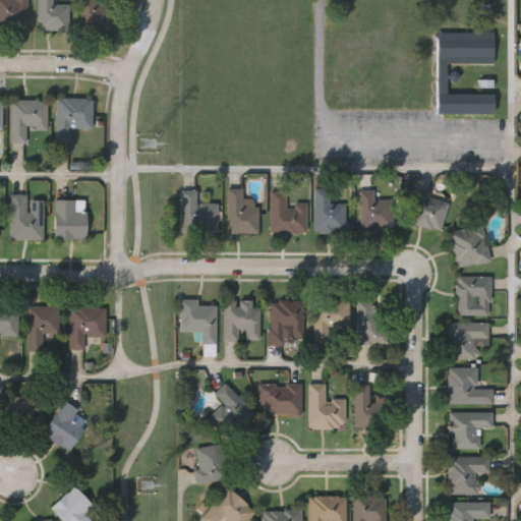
[(0,25),(0,0),(25,0),(25,30),(12,30),(12,25),(0,25)]
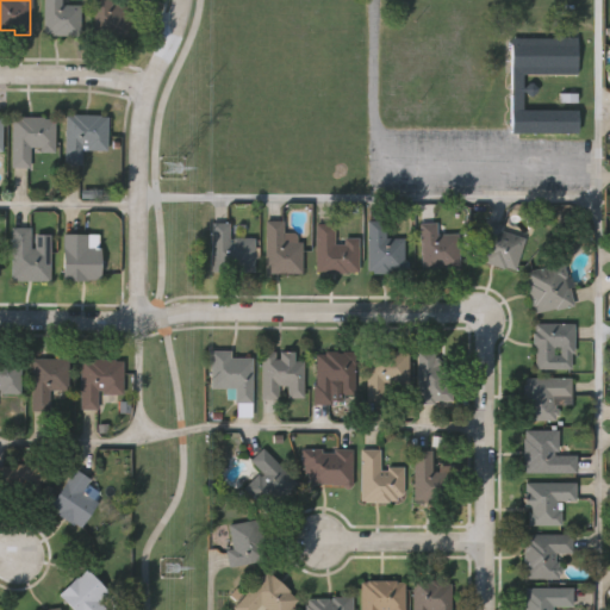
[(43,33),(43,0),(60,0),(60,4),(79,4),(79,33),(43,33)]
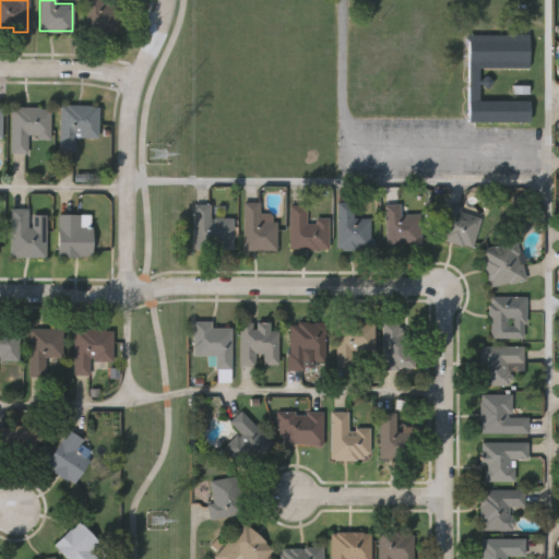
[(84,33),(84,0),(109,0),(109,4),(118,4),(118,33),(84,33)]
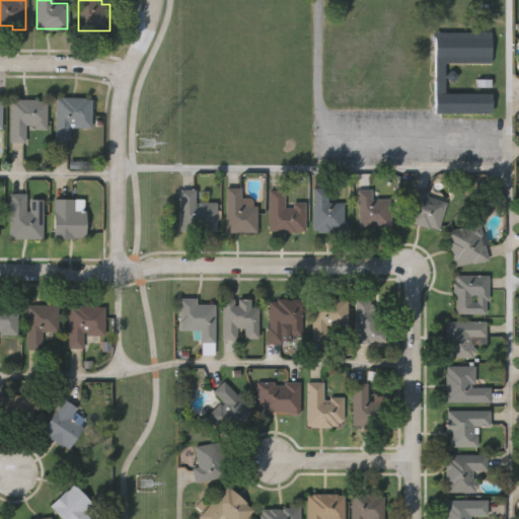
[(434,114),(435,33),(491,33),(491,64),(445,64),(444,93),(491,94),(491,114),(434,114)]
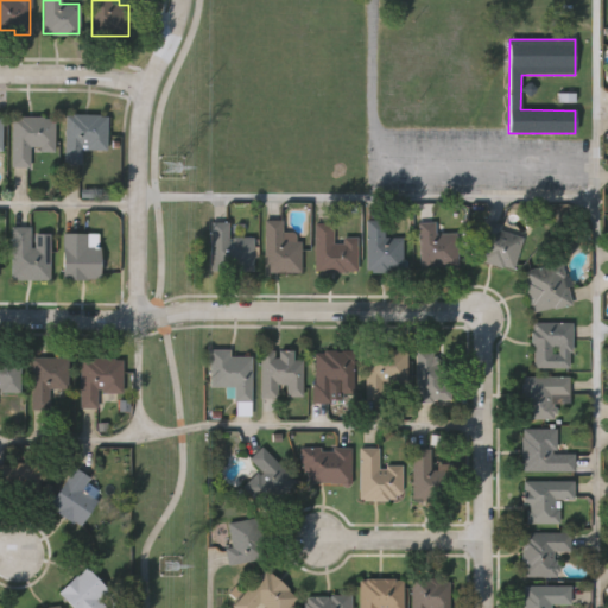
[(62,164),(63,115),(70,116),(70,114),(96,115),(96,116),(105,116),(103,150),(84,150),(84,145),(80,145),(80,164),(62,164)]
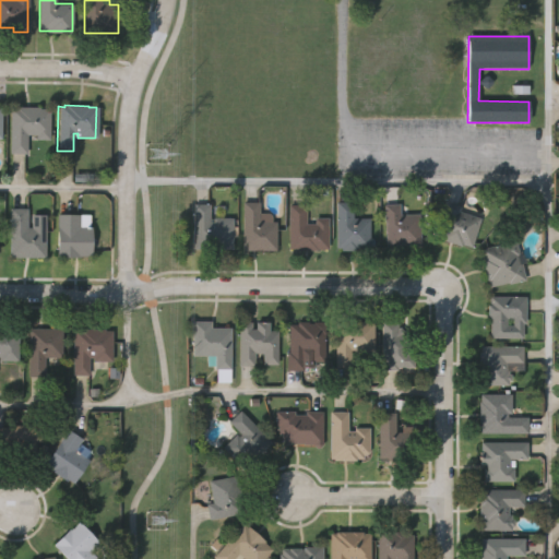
[(10,153),(11,109),(16,109),(16,107),(39,107),(39,108),(49,108),(49,140),(36,140),(36,134),(27,134),(27,153),(10,153)]
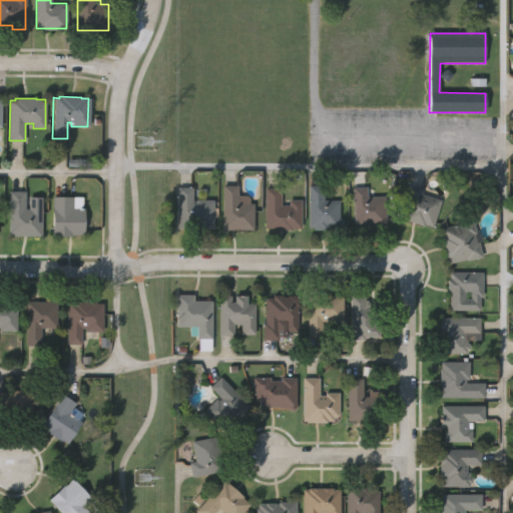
[(431,226),(425,223),(424,226),(405,219),(405,217),(398,215),(409,183),(423,188),(421,192),(441,200),(431,226)]
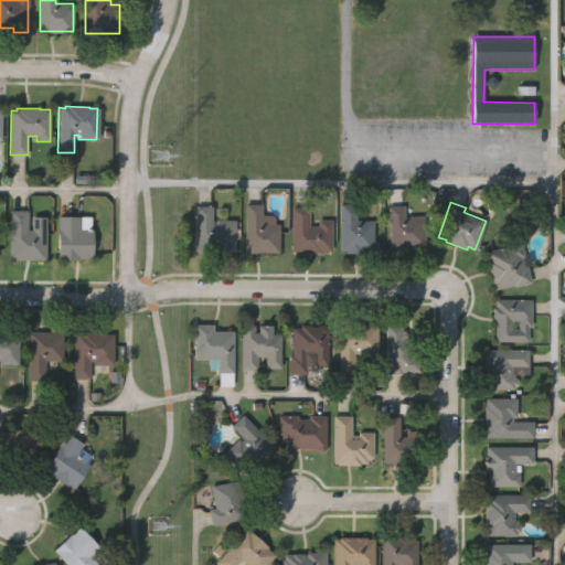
[(338,247),(340,203),(356,204),(356,211),(363,212),(363,219),(373,220),(372,248),(363,248),(363,249),(361,249),(360,254),(344,253),(344,248),(338,247)]
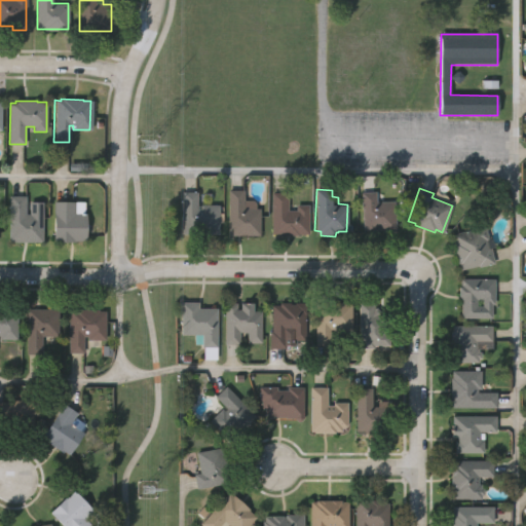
[(227,233),(227,190),(242,190),(242,199),(253,199),(253,208),(258,208),(258,233),(227,233)]
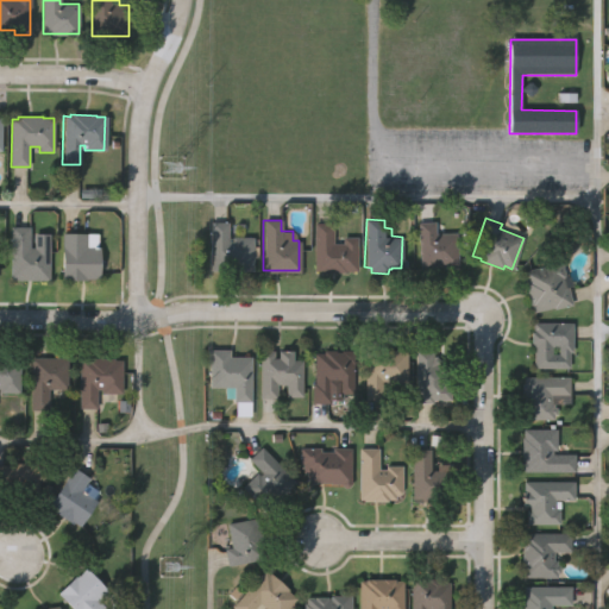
[(211,271),(211,221),(227,223),(227,242),(232,242),(232,237),(251,238),(251,272),(211,271)]
